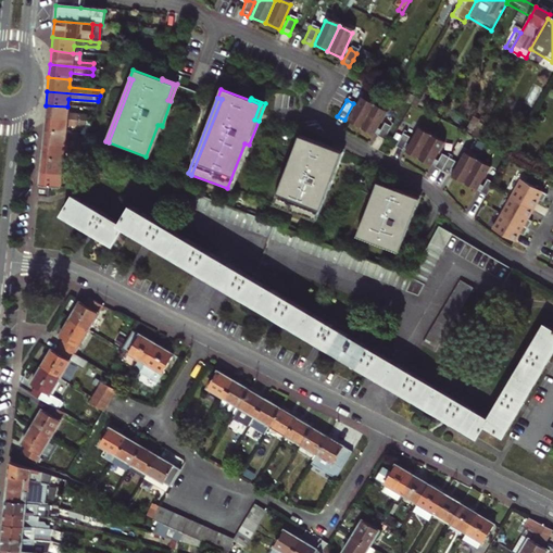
[(372,107),(360,100),(346,123),(359,130),(372,107)]
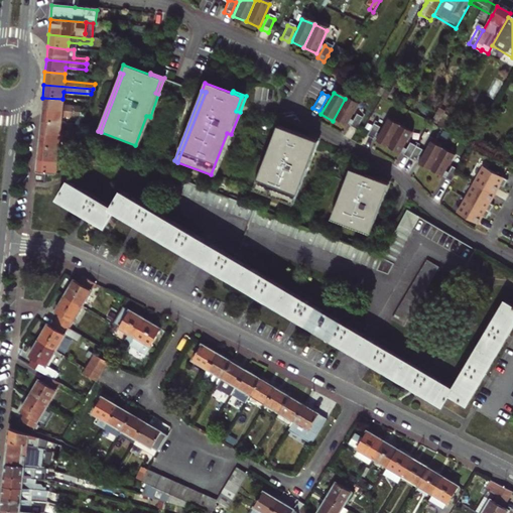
[(62,99),(42,98),(41,110),(70,112),(79,113),(79,108),(61,107),(62,99)]
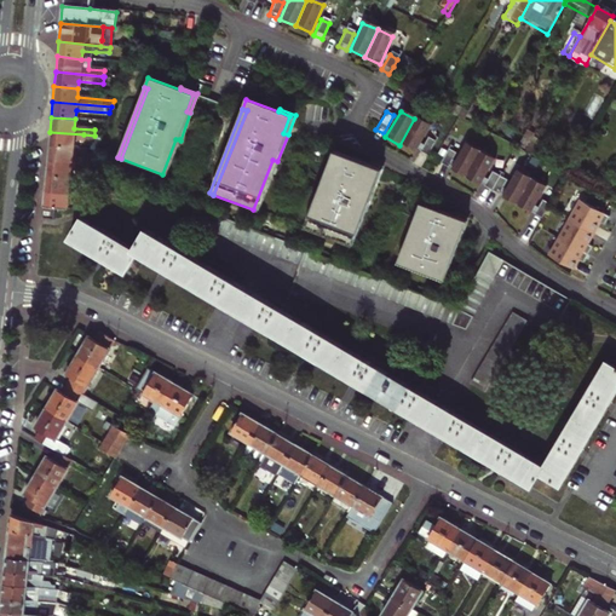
[(429,127),(414,119),(399,145),(414,154),(429,127)]
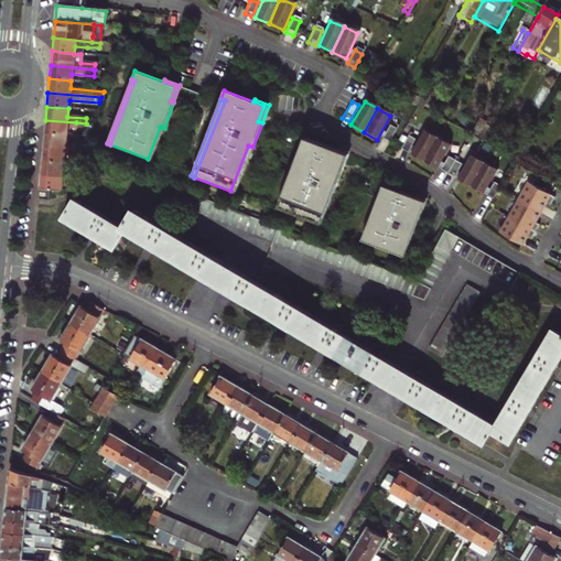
[(43,135),(65,137),(66,128),(83,130),(85,130),(86,123),(76,122),(45,120),(43,135)]
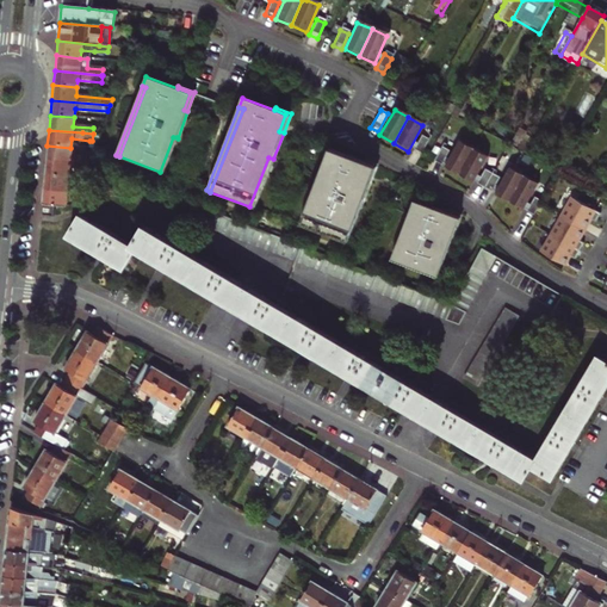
[(93,150),(99,135),(93,134),(92,141),(90,141),(87,149),(93,150)]
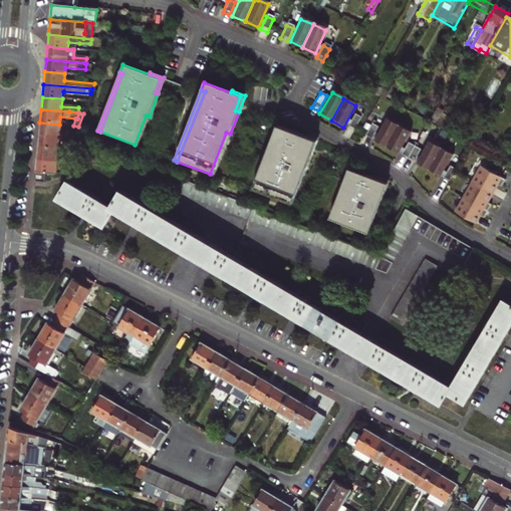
[(149,115),(146,115),(135,145),(137,146),(149,115)]
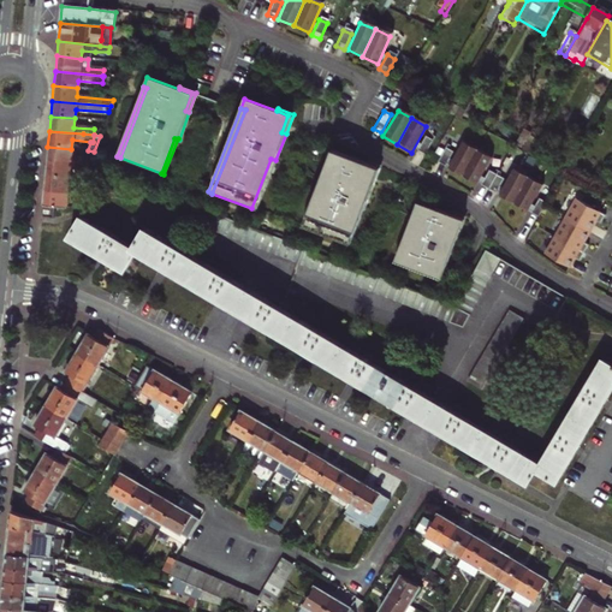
[(427,149),(431,143),(423,140),(415,154),(422,158),(427,149)]
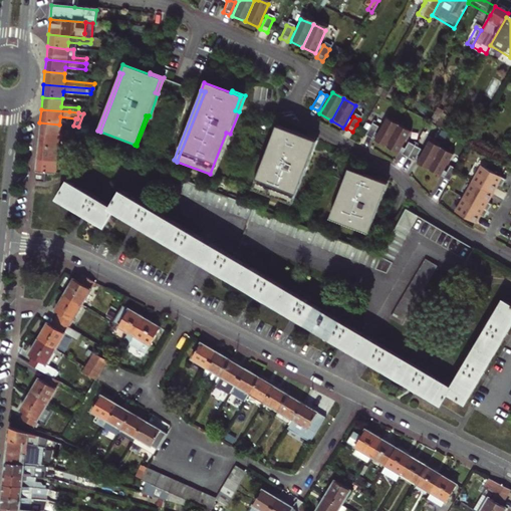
[(397,128),(385,120),(372,143),(385,150),(397,128)]
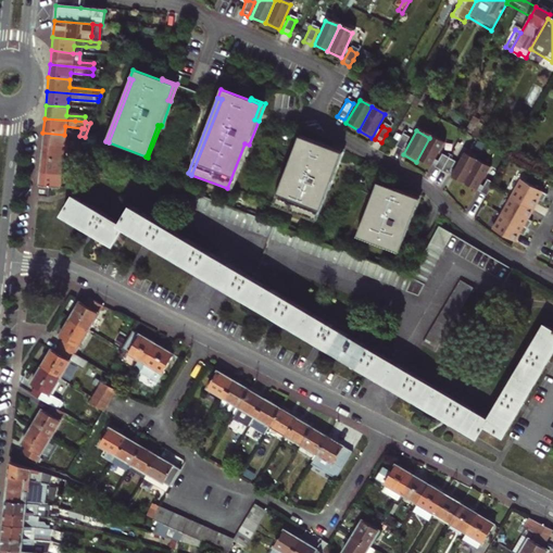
[(42,133),(41,146),(79,149),(82,143),(63,141),(64,135),(42,133)]
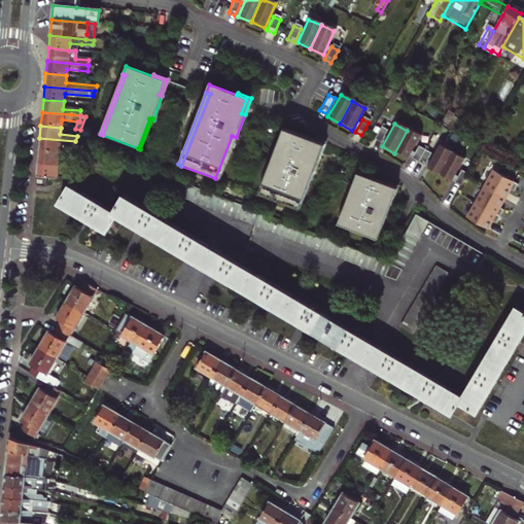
[(373,141),(379,145),(386,133),(379,129),(377,134),(373,141)]
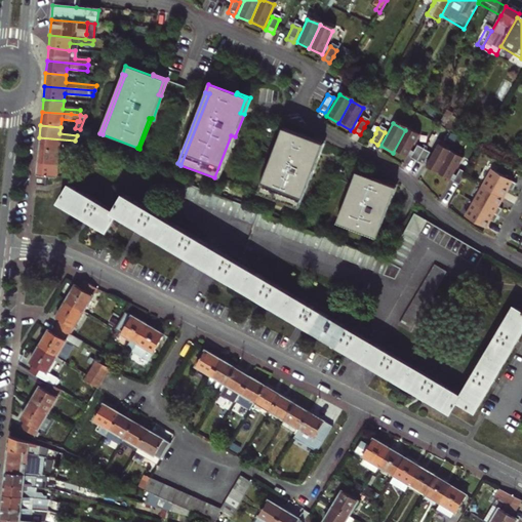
[(282,138),(259,196),(293,208),(305,181),(308,182),(309,182),(317,159),(313,158),(319,144),(309,139),(282,129),(279,137),(282,138)]
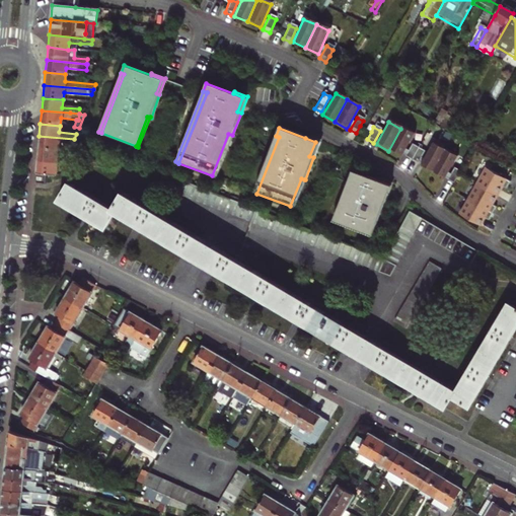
[(413,136),(400,129),(388,151),(399,158),(413,136)]
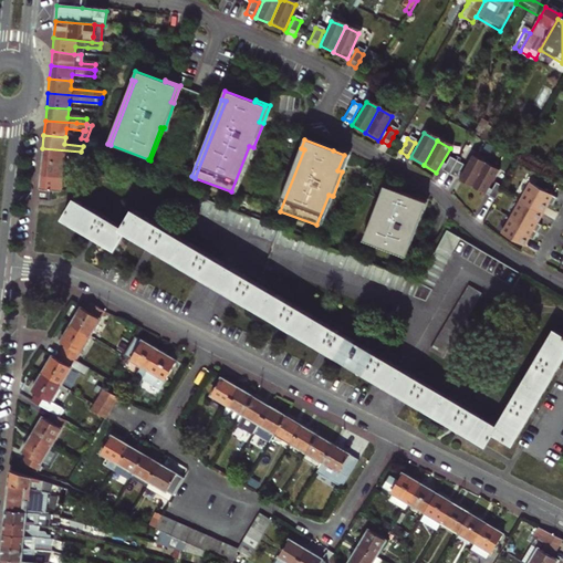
[(253,147),(249,146),(231,191),(235,194),(253,147)]
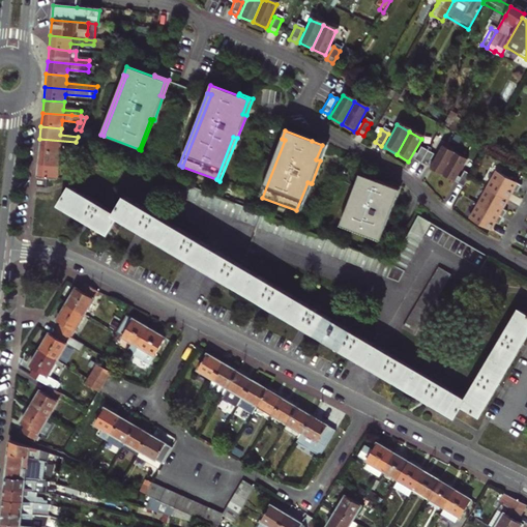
[(38,151),(59,153),(59,146),(65,146),(74,147),(76,142),(39,139),(38,151)]
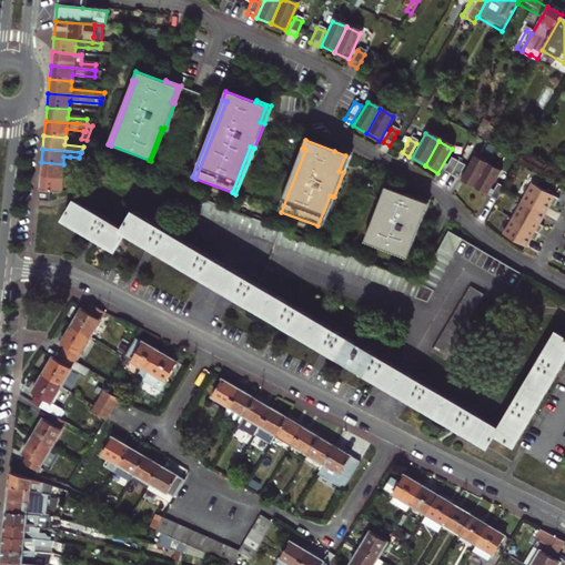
[(305,150),(302,149),(278,210),(281,212),(305,150)]
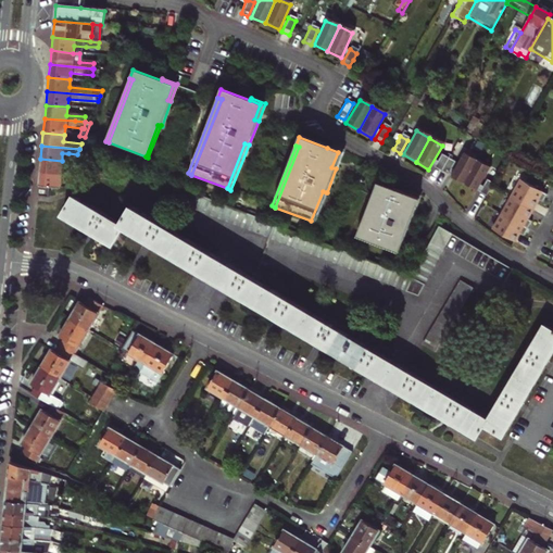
[(343,152),(328,146),(327,148),(338,152),(331,167),(336,168),(343,152)]
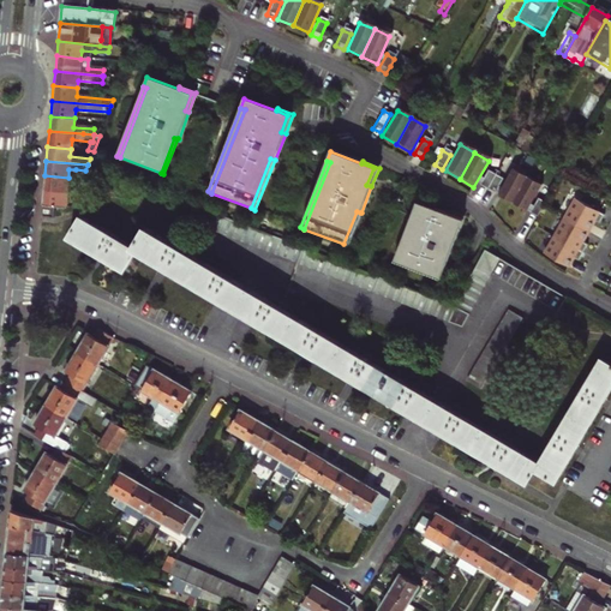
[(525,179),(511,171),(496,197),(510,205),(525,179)]
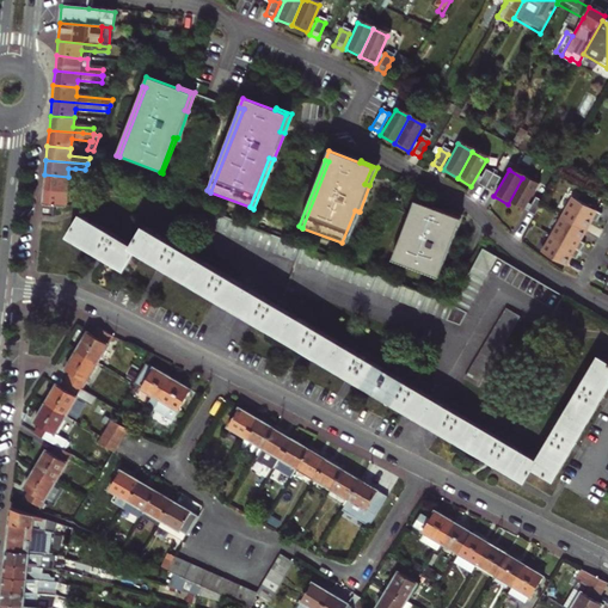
[(491,176),(484,172),(476,186),(483,190),(491,176)]
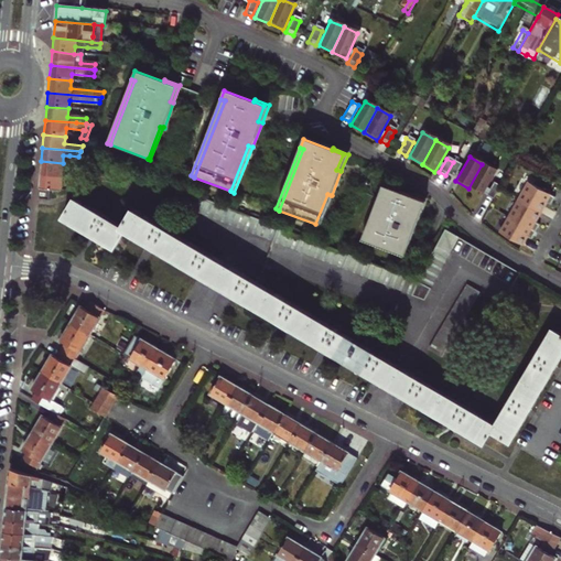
[(63,163),(41,161),(40,175),(69,179),(71,173),(67,173),(62,172),(63,163)]
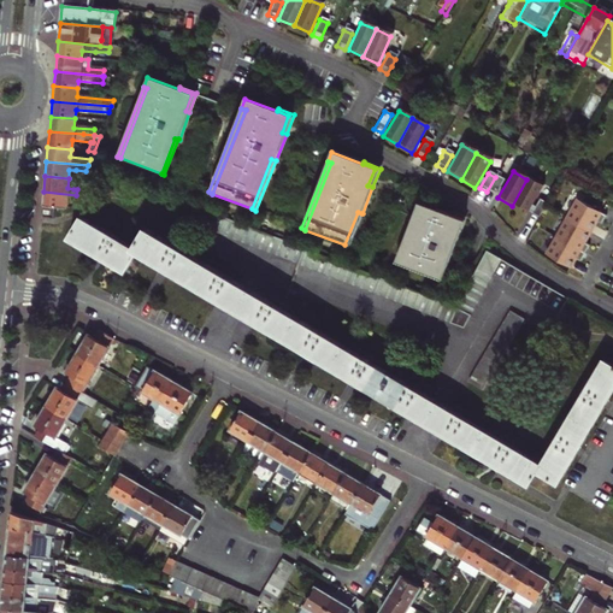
[(502,182),(495,177),(487,192),(495,196),(502,182)]
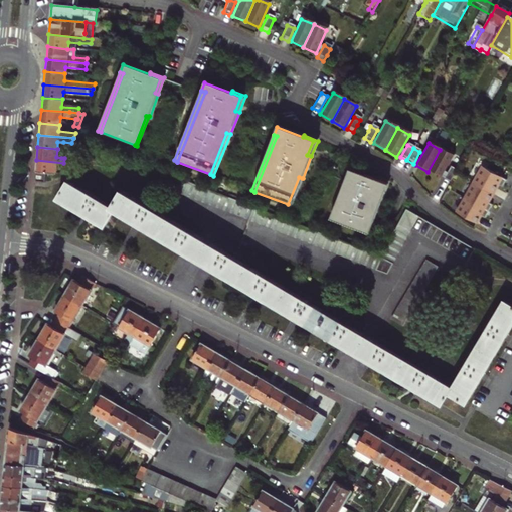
[(452,157),(440,150),(428,172),(440,179),(452,157)]
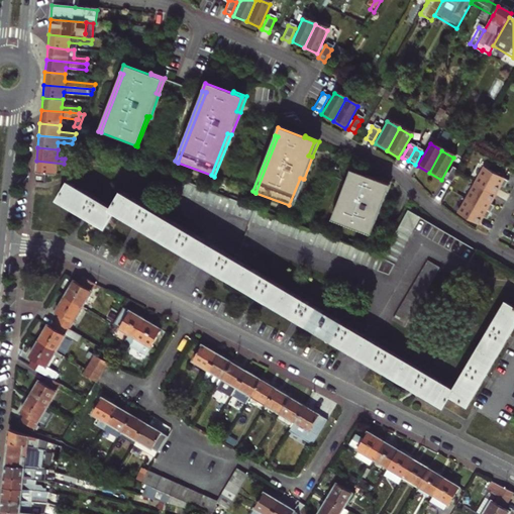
[(64,164),(36,161),(34,174),(44,175),(55,176),(56,169),(62,169),(64,164)]
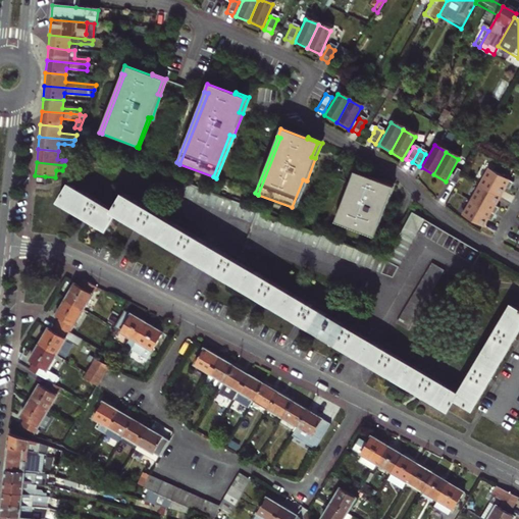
[(462,174),(455,170),(449,183),(455,187),(459,178),(462,174)]
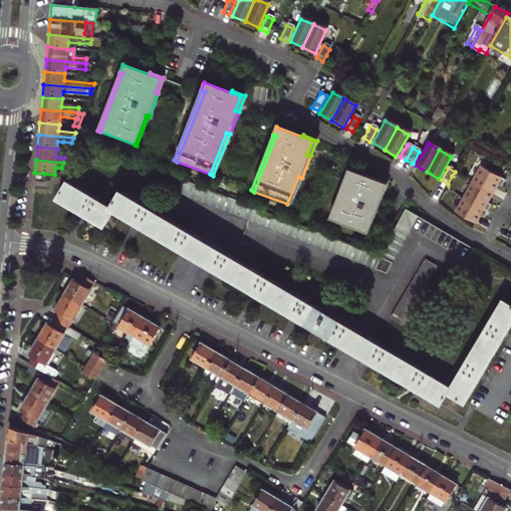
[(499,180),(479,169),(469,186),(489,197),(495,187),(499,190),(503,183),(499,180)]
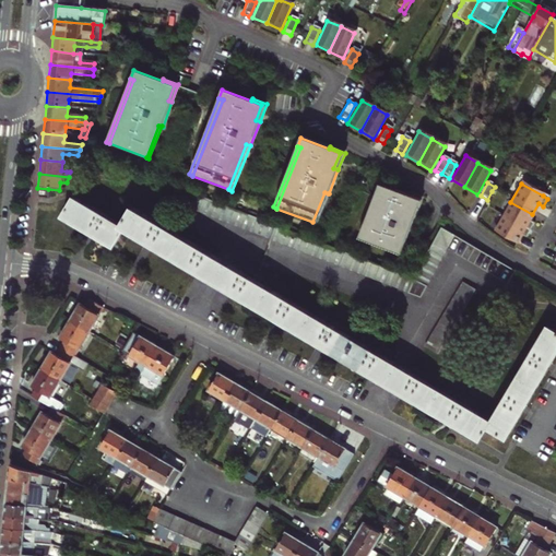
[(378,185),(356,239),(361,240),(369,219),(367,219),(370,209),(373,210),(381,187),(378,185)]
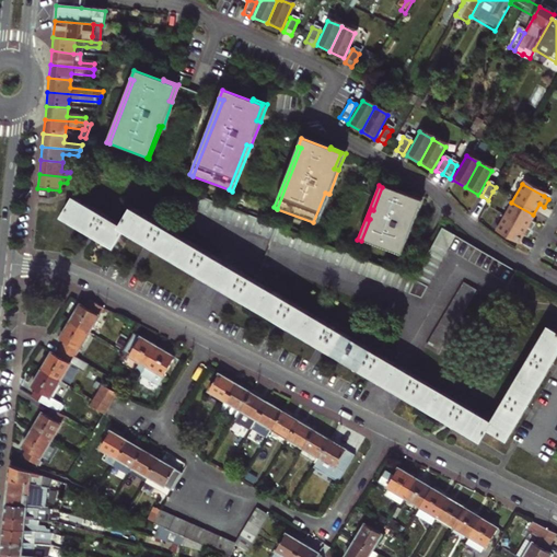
[(370,219),(361,241),(396,255),(402,240),(404,240),(406,233),(408,233),(409,234),(418,210),(414,208),(417,200),(408,197),(407,197),(382,187),(373,210),(371,209),(368,219),(370,219)]
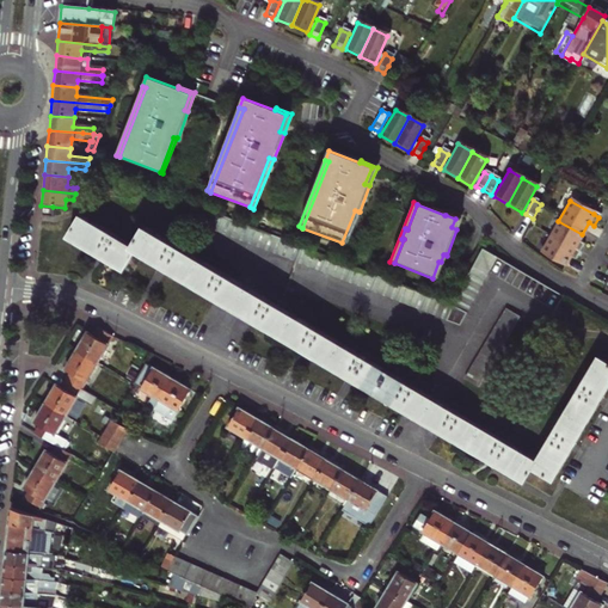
[(41,206),(40,217),(51,219),(53,207),(41,206)]
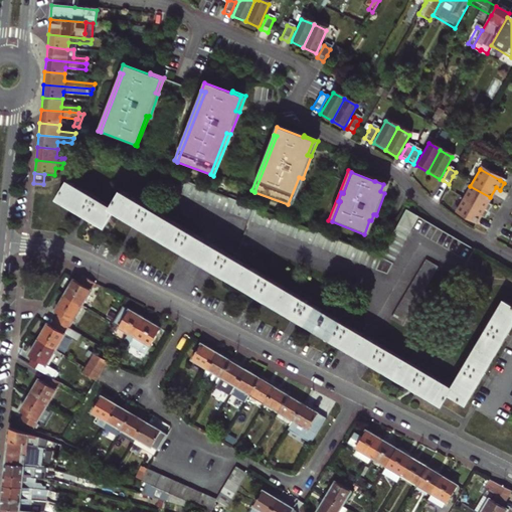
[(161,188),(168,191),(173,178),(166,175),(161,188)]
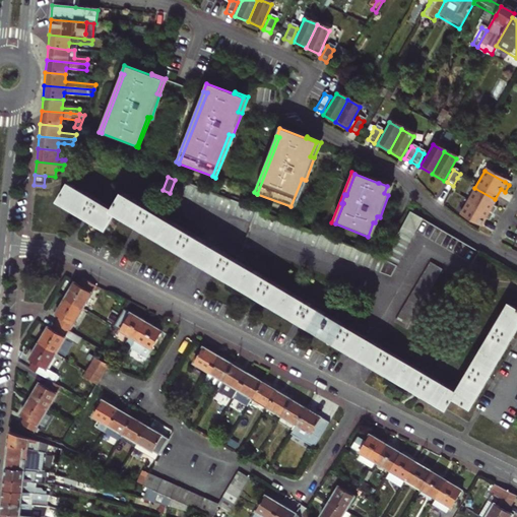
[(305,180),(302,179),(291,206),(295,208),(305,180)]
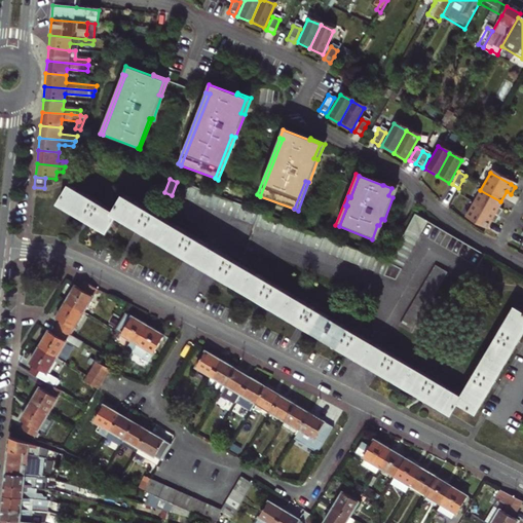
[(179,198),(184,185),(177,182),(172,195),(179,198)]
